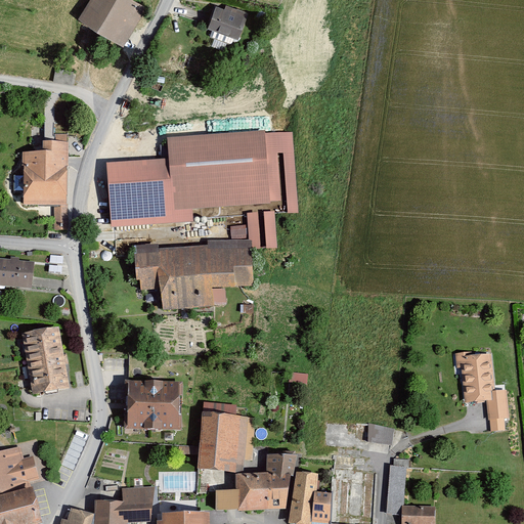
[(141,10),(123,0),(90,0),(77,23),(120,47),(141,10)]
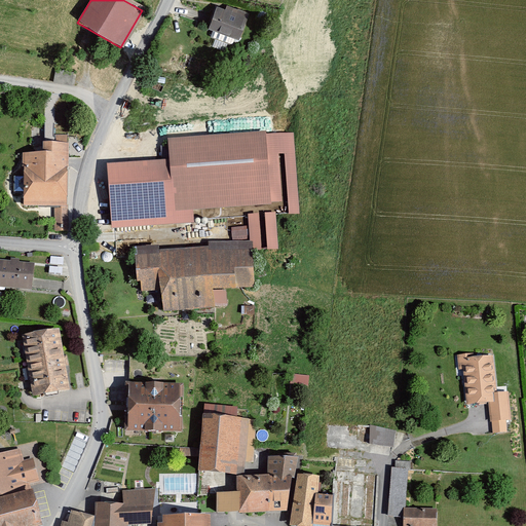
[(224,13),(216,9),(208,31),(237,42),(247,17),(226,9),(224,13)]
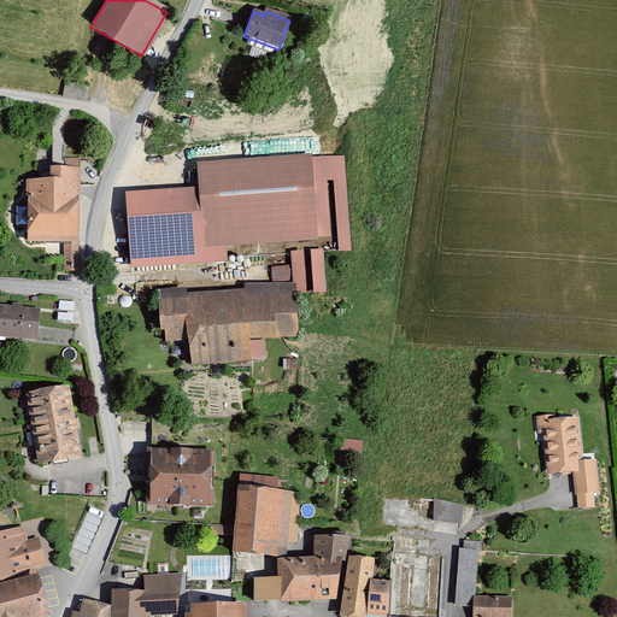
[(316,245),(311,157),(199,164),(200,187),(204,251),(228,250),(316,245)]
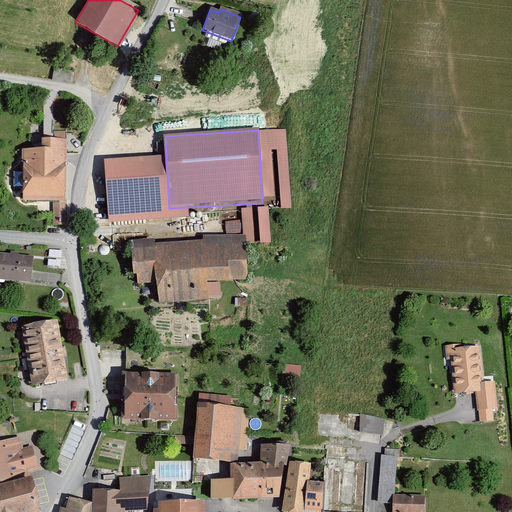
[(63,145),(38,145),(38,156),(21,156),(21,205),(52,205),(62,205),(63,145)]
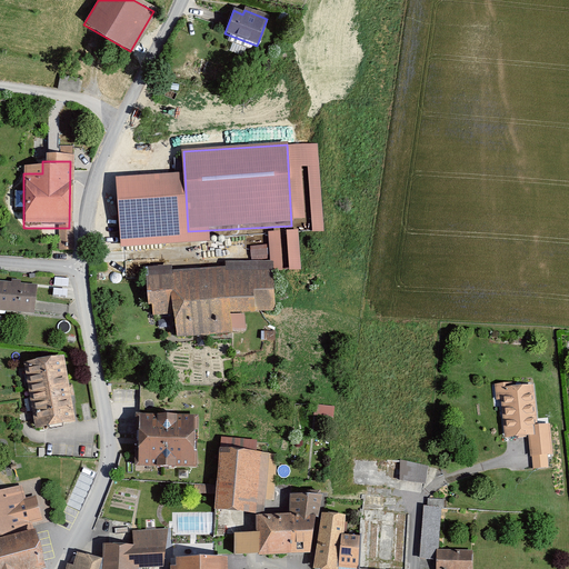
[(188,231),(185,172),(116,177),(120,246),(211,240),(210,230),(188,231)]
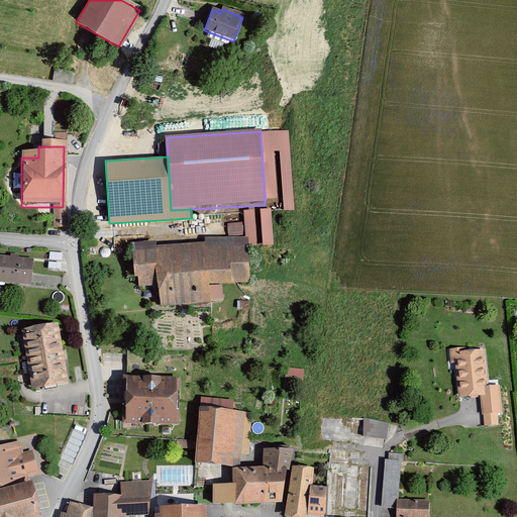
[(63,229),(63,207),(53,207),(54,230),(63,229)]
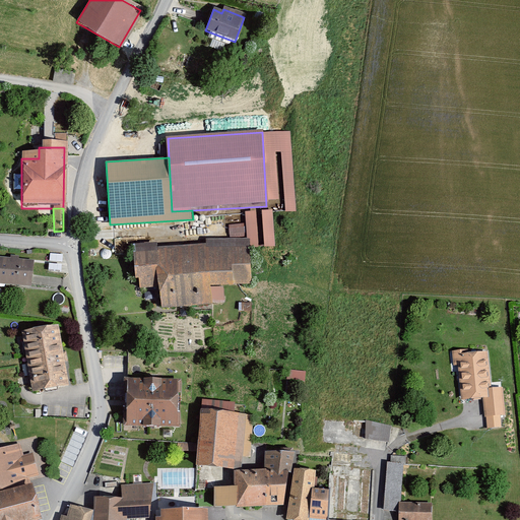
[(230,223),(230,238),(246,237),(246,223),(230,223)]
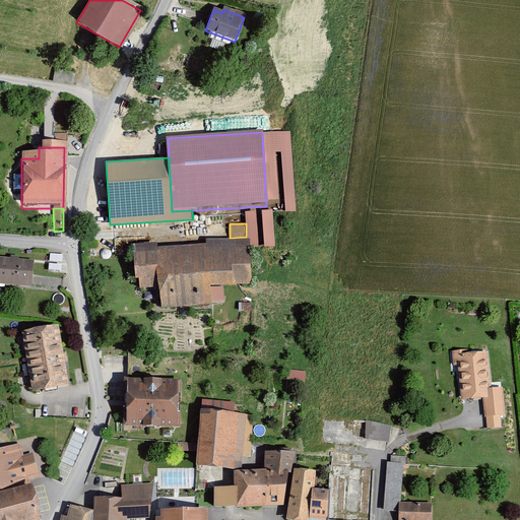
[(156,243),(134,244),(137,287),(158,285),(160,304),(225,300),(224,286),(230,285),(230,281),(250,279),(248,238),(207,240),(207,245),(156,249),(156,243)]
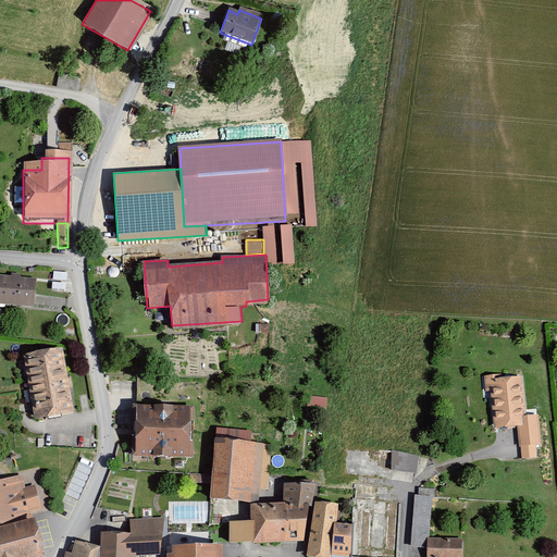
[(0,305),(31,309),(33,284),(0,281),(0,305)]
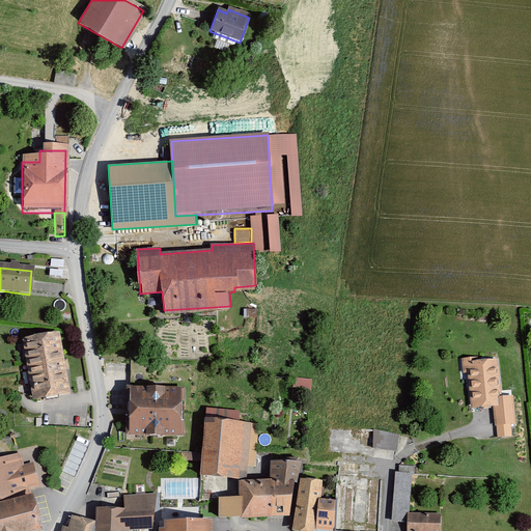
[(70,389),(59,332),(26,338),(35,394),(70,389)]
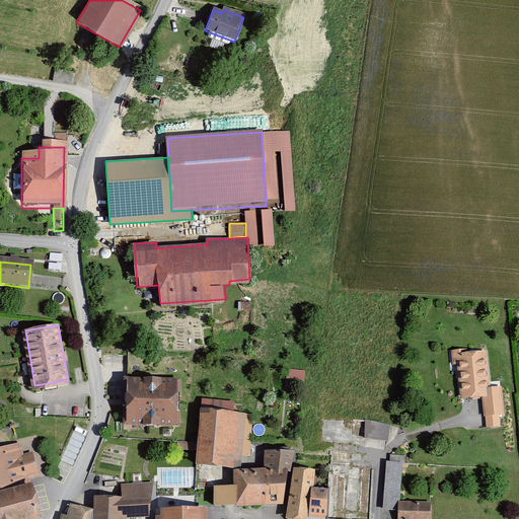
[(483,354),(451,357),(451,365),(455,364),(458,402),(483,400),(484,420),(501,419),(499,392),(486,393),(483,354)]
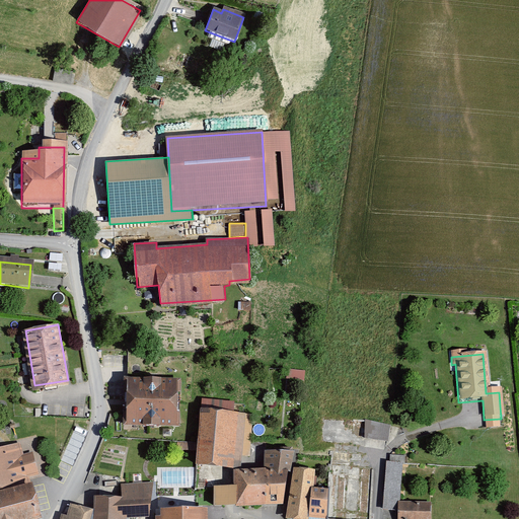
[(290,375),(305,378),(306,370),(292,368),(290,375)]
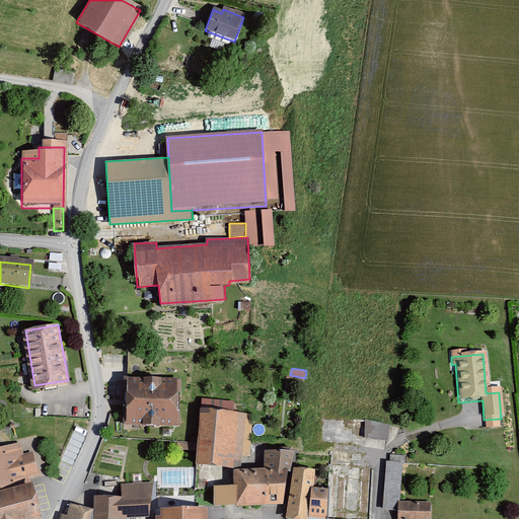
[(179,422),(179,379),(126,379),(127,422),(179,422)]
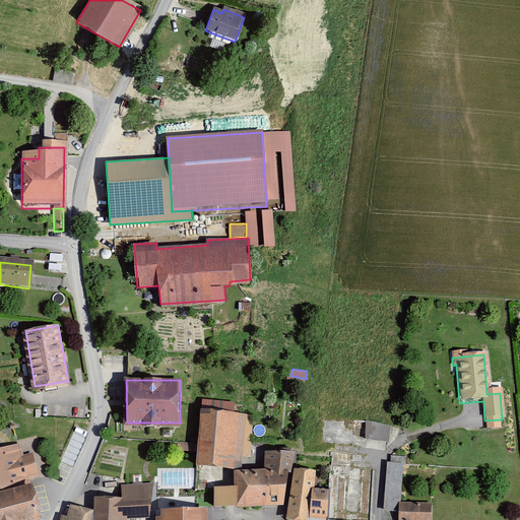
[(254,413),(200,410),(196,465),(241,468),(242,454),(251,454),(254,413)]
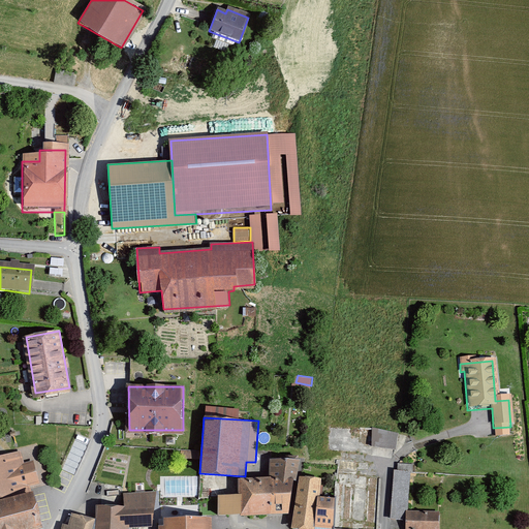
[(371,444),(396,449),(399,431),(375,427),(371,444)]
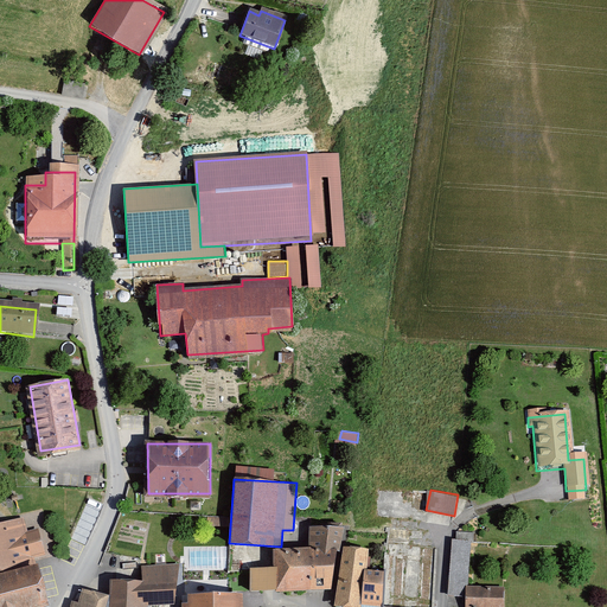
[(0,573),(36,563),(34,556),(44,554),(38,530),(27,532),(24,518),(0,524),(0,573)]
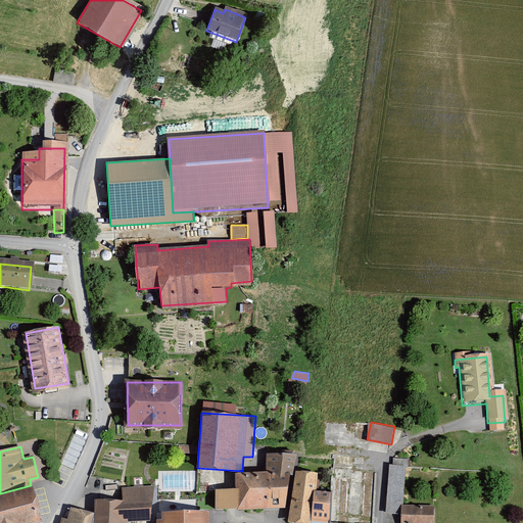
[(267,454),(268,471),(292,475),(297,456),(267,454)]
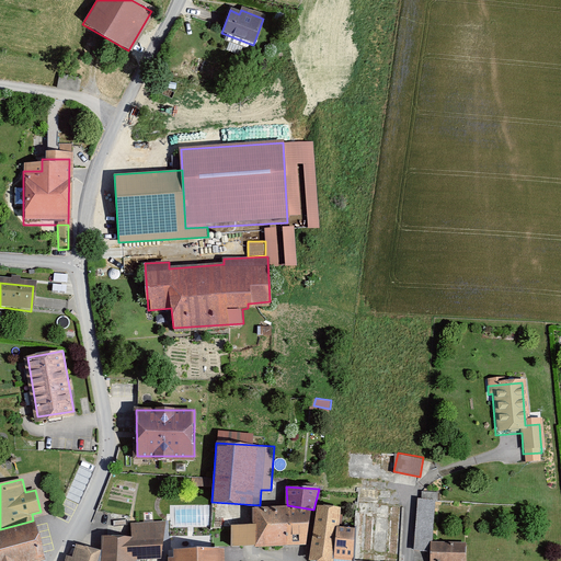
[(433,504),(416,503),(413,556),(430,557),(430,548),(433,504)]
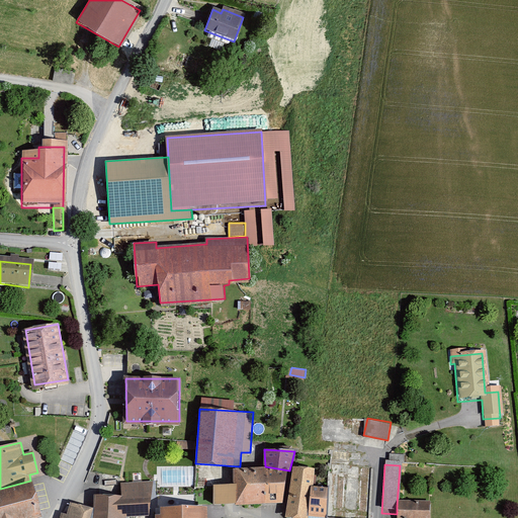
[(234,484),(214,485),(214,505),(279,503),(289,470),(265,466),(234,468),(234,484)]
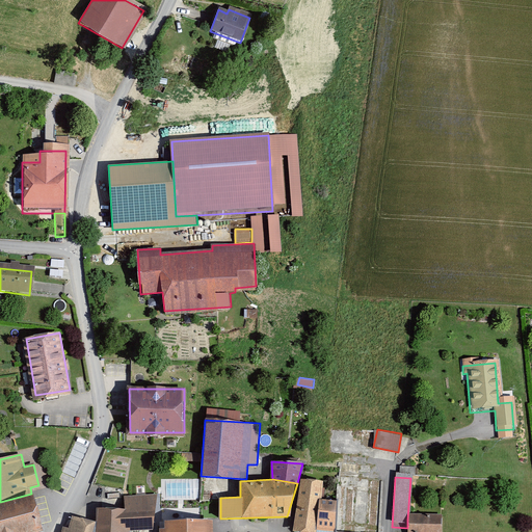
[(322,481),(301,479),(294,531),(295,531),(316,531),(317,530),(318,499),(322,499),(322,481)]
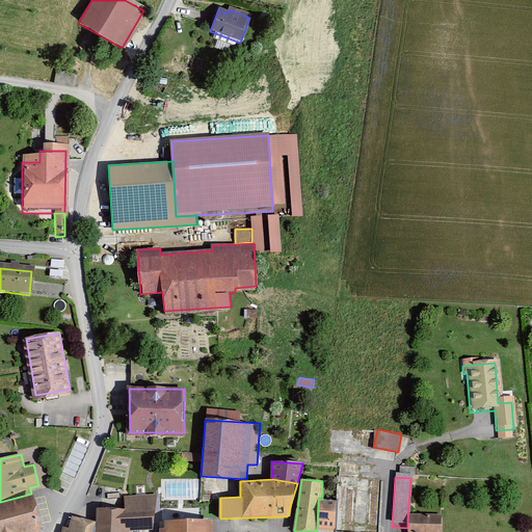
[(0,531),(33,531),(43,530),(31,494),(0,502),(0,531)]
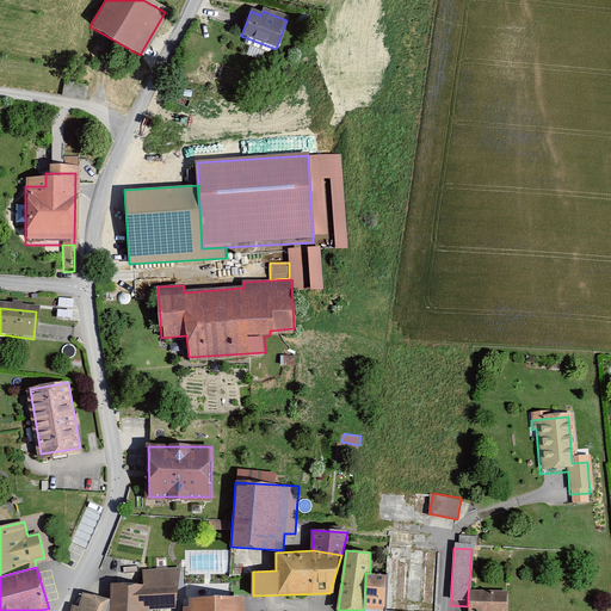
[(181,567),(142,569),(143,584),(112,584),(110,610),(150,610),(152,610),(176,608),(181,567)]
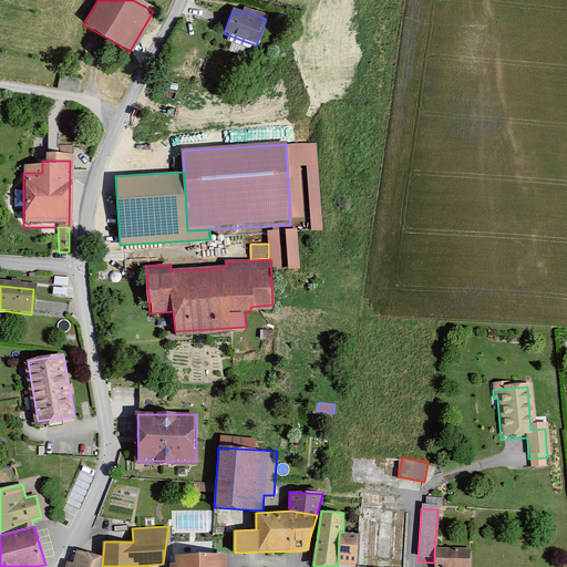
[(339,532),(338,565),(357,566),(359,534),(343,532),(339,532)]
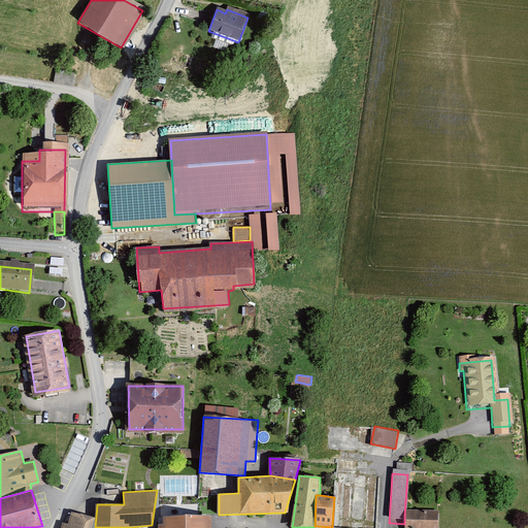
[(92,527),(95,518),(72,512),(69,524),(63,523),(61,527),(92,527)]
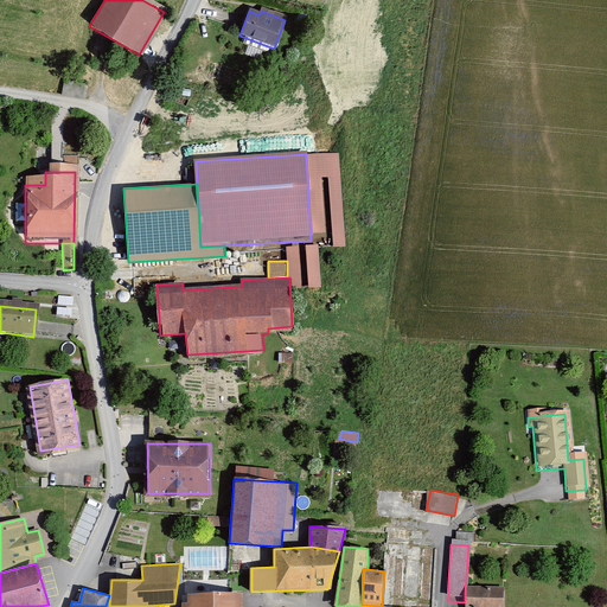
[(243,606),(243,593),(187,594),(187,602),(183,602),(181,606),(243,606)]
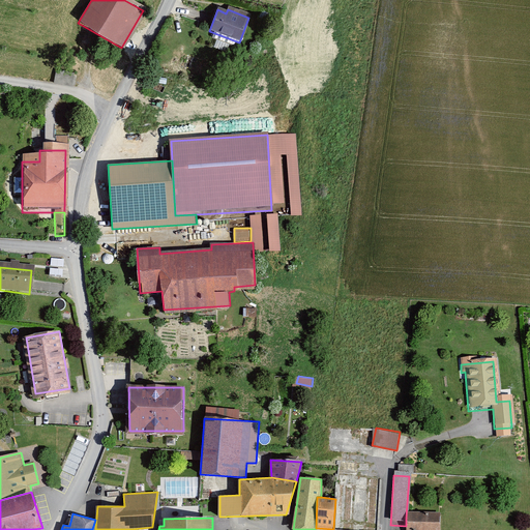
[(437,529),(438,518),(406,518),(406,526),(406,529),(437,529)]
